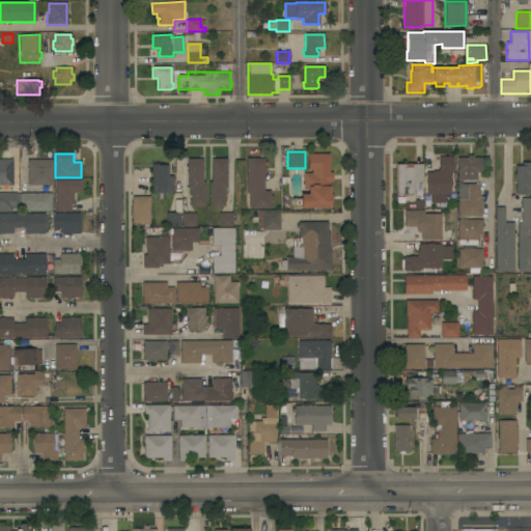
[(329,155),(329,158),(331,158),(331,163),(329,163),(329,194),(332,194),(332,200),(331,200),(331,205),(330,205),(330,208),(300,208),(300,194),(307,194),(307,187),(304,187),(304,175),(311,175),(311,170),(308,170),(308,161),(311,161),(311,155),(329,155)]
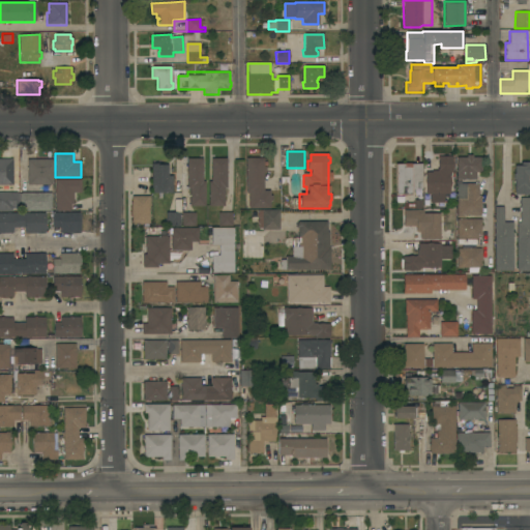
[(457,157),(466,157),(466,155),(472,155),(472,157),(482,157),(481,172),(475,172),(475,180),(459,179),(459,180),(458,180),(457,180),(457,157)]
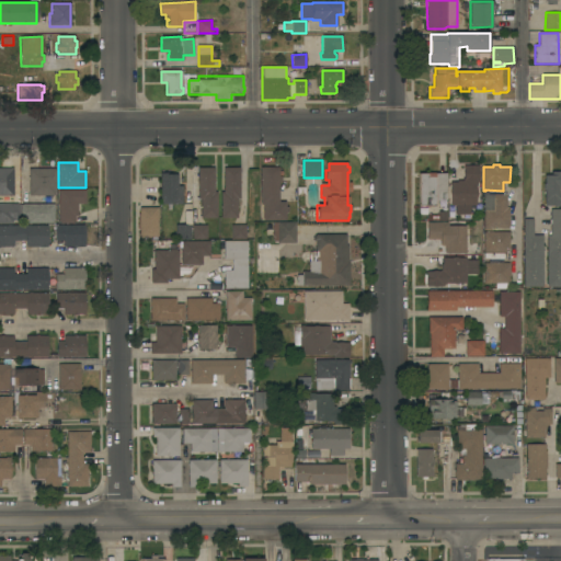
[(478,189),(476,189),(476,205),(470,205),(470,215),(465,215),(454,215),(454,220),(448,220),(449,215),(447,215),(448,206),(450,206),(450,182),(457,182),(457,181),(462,181),(462,179),(464,179),(464,165),(479,167),(478,189)]
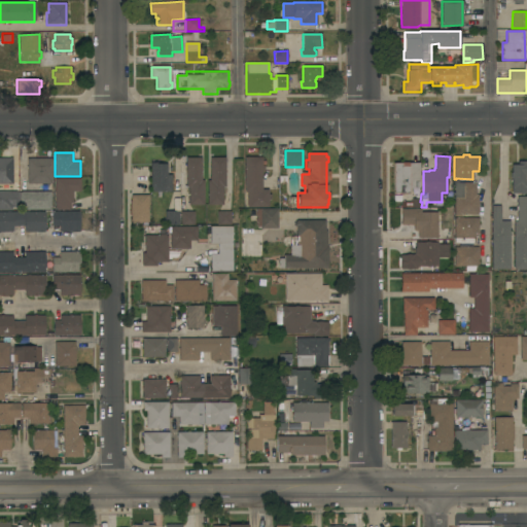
[(225,186),(222,186),(223,205),(208,205),(207,180),(210,180),(210,159),(225,157),(225,186)]
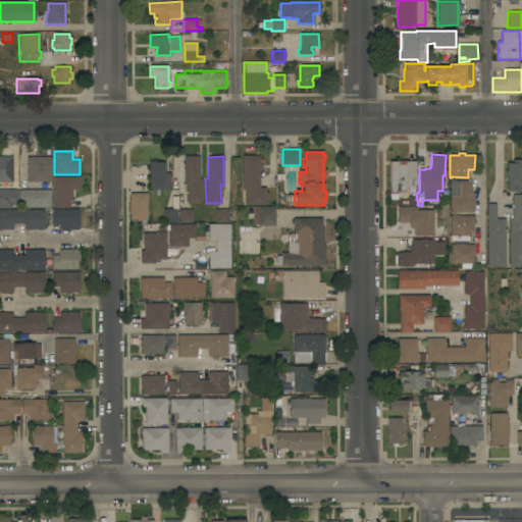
[(245,206),(245,191),(243,191),(242,156),(259,156),(259,165),(262,165),(262,169),(259,169),(259,188),(265,188),(266,193),(268,193),(268,198),(266,198),(266,205),(245,206)]
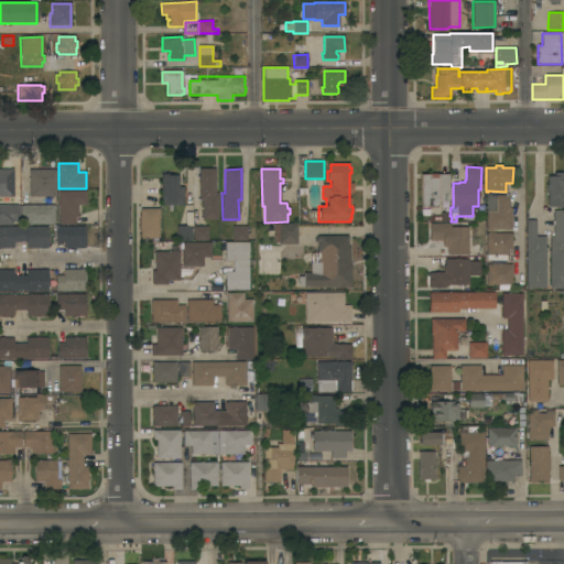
[(13,197),(0,197),(0,170),(13,170),(13,197)]
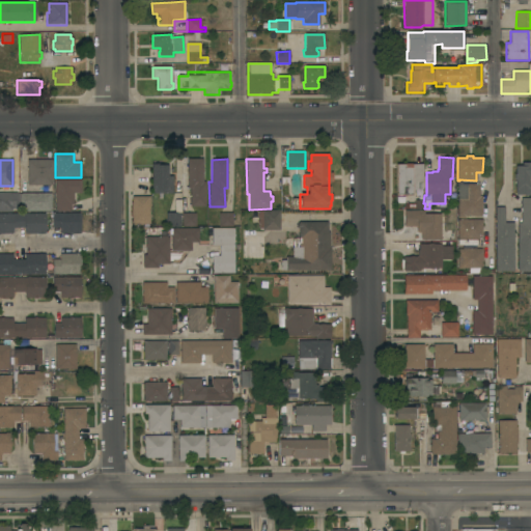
[(53,185),(27,186),(27,160),(53,160),(53,185)]
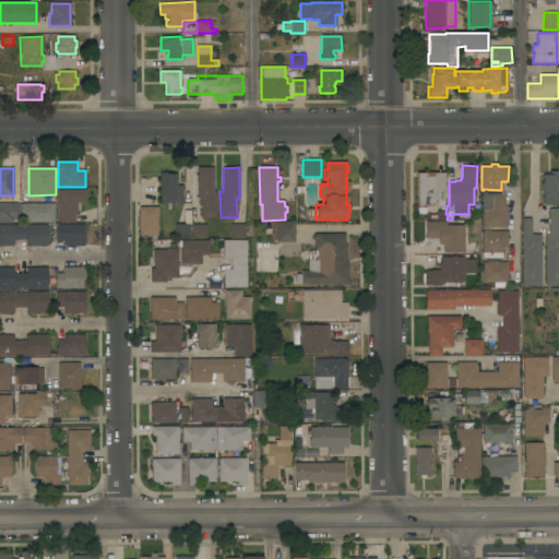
[(213,191),(216,191),(216,217),(200,217),(200,199),(198,199),(198,168),(213,168),(213,191)]
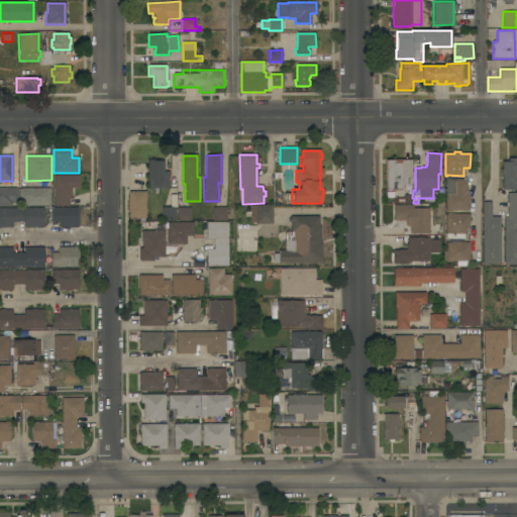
[(516,190),(502,190),(502,175),(501,175),(501,170),(502,170),(502,162),(508,162),(508,159),(516,159),(516,190)]
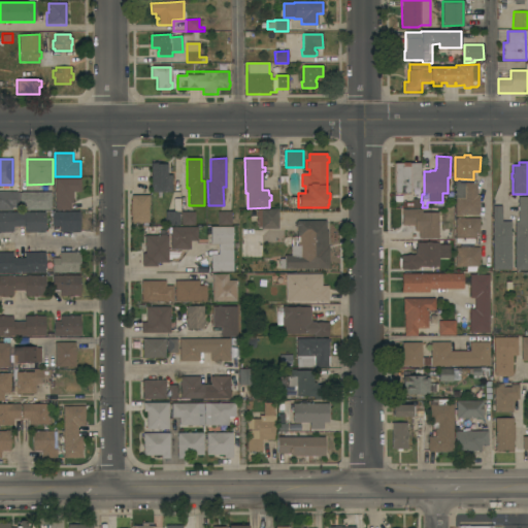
[(156,163),(156,165),(167,164),(167,175),(172,175),(172,192),(152,192),(152,188),(151,188),(151,163),(156,163)]
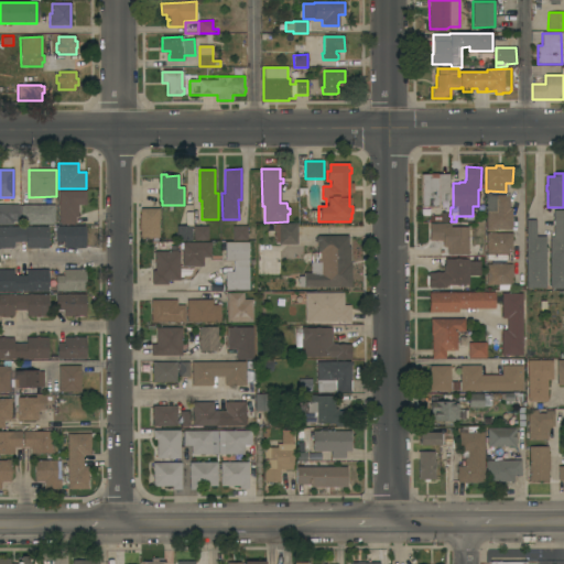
[(421,174),(448,174),(448,202),(437,202),(437,207),(421,207),(421,174)]
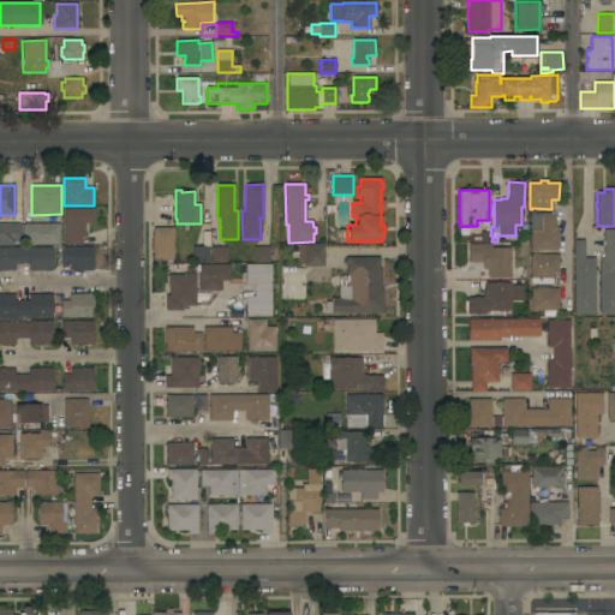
[(94,208),(94,224),(85,225),(85,237),(82,237),(82,243),(82,244),(82,245),(65,245),(65,243),(64,243),(64,208),(94,208)]
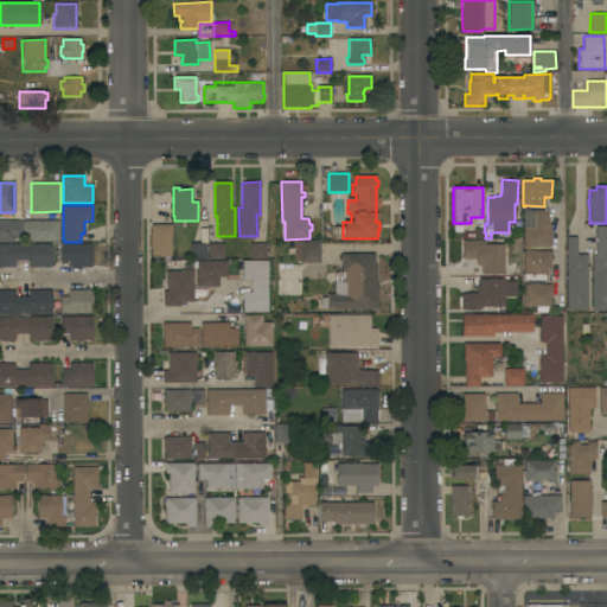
[(548,210),(548,225),(550,225),(551,247),(532,247),(532,250),(523,250),(523,211),(548,210)]
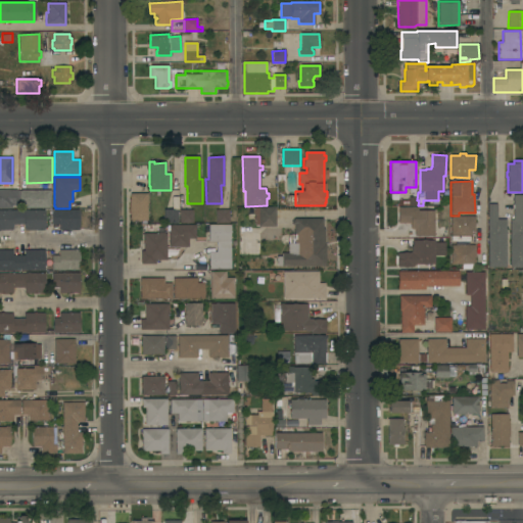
[(0,190),(18,190),(18,205),(11,205),(11,208),(0,208),(0,190)]
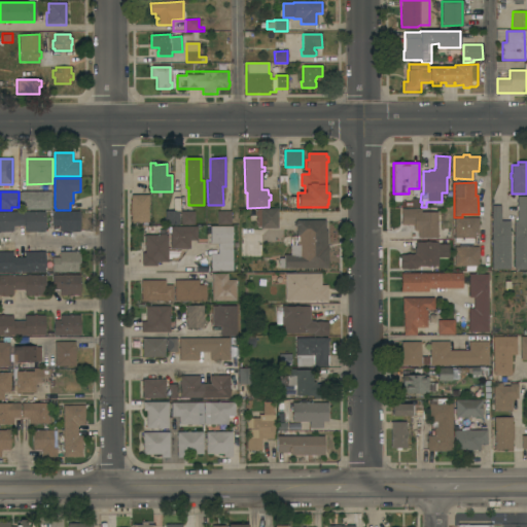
[(50,191),(50,210),(48,210),(48,209),(38,209),(38,210),(34,210),(34,209),(29,209),(29,210),(27,210),(27,208),(22,208),(22,207),(20,207),(20,192),(21,192),(21,191),(50,191)]
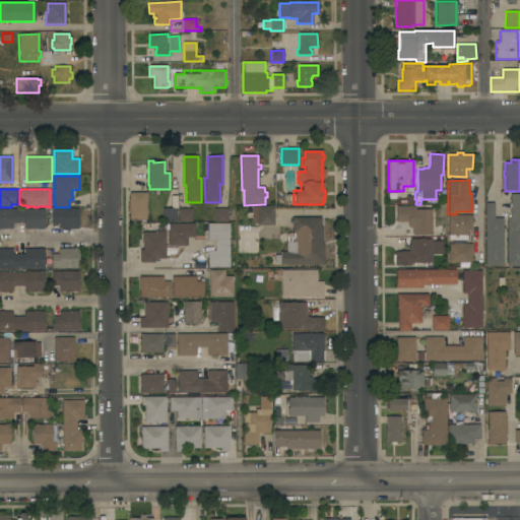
[(146,193),(146,198),(149,198),(149,207),(146,207),(146,219),(129,219),(129,213),(128,213),(128,198),(129,198),(129,193),(146,193)]
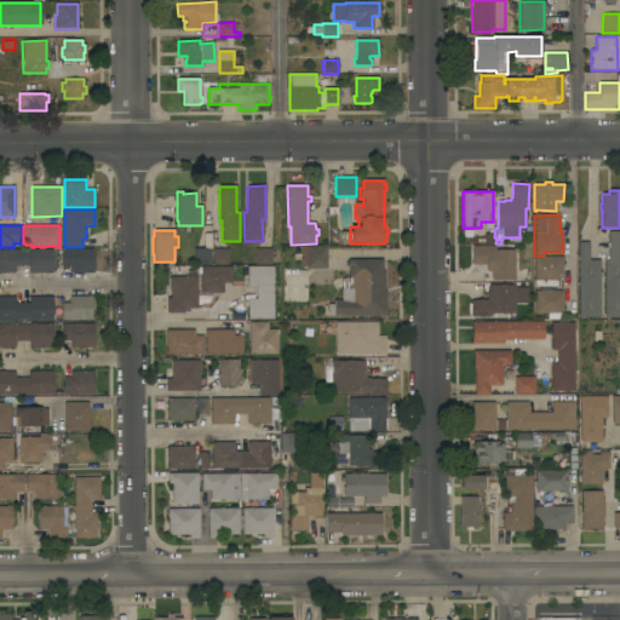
[(619,317),(604,317),(604,260),(608,260),(608,231),(619,231),(619,317)]
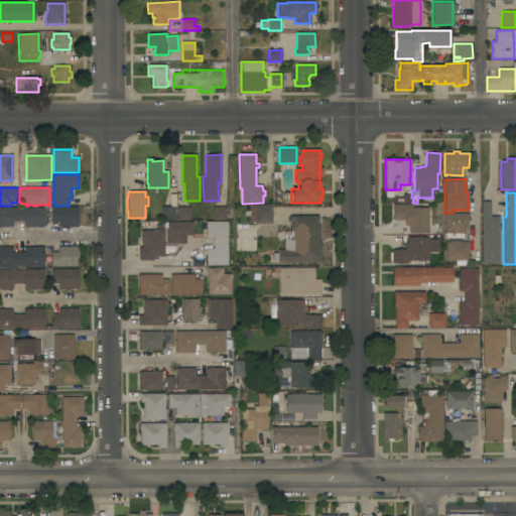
[(491,202),(491,217),(499,217),(499,264),(482,264),(482,202),(491,202)]
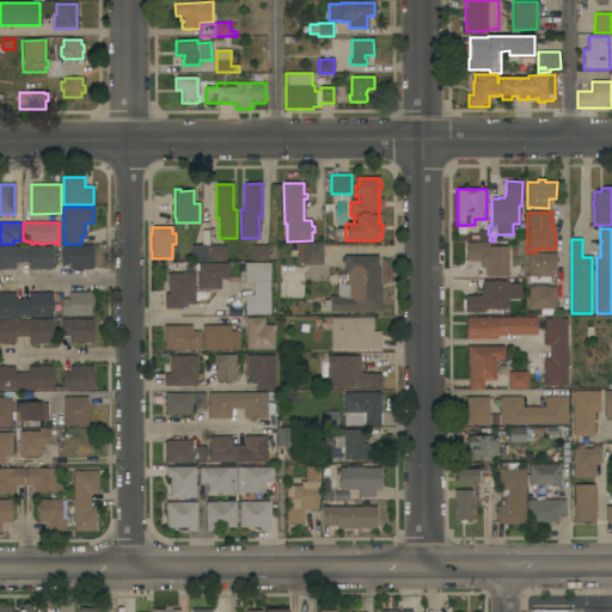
[(323,243),(323,265),(303,265),(303,263),(298,263),(298,252),(297,252),(297,243),(323,243)]
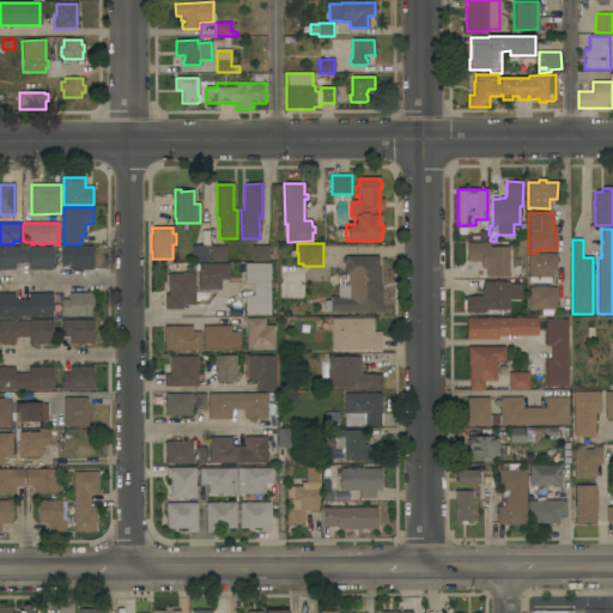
[(509,277),(485,277),(485,268),(481,268),(481,261),(467,261),(467,243),(490,243),(489,247),(509,247),(509,277)]
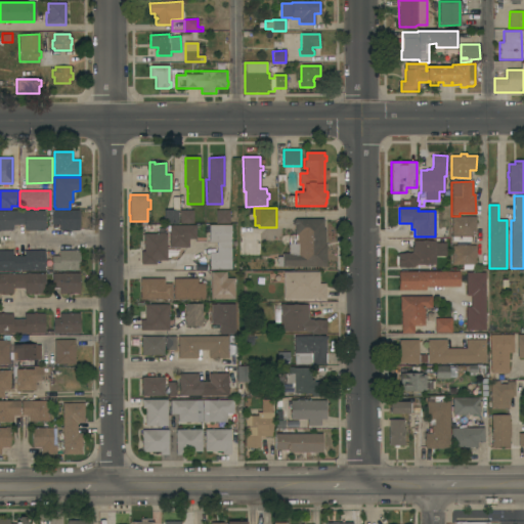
[(79,210),(79,230),(59,230),(59,225),(52,225),(52,211),(79,210)]
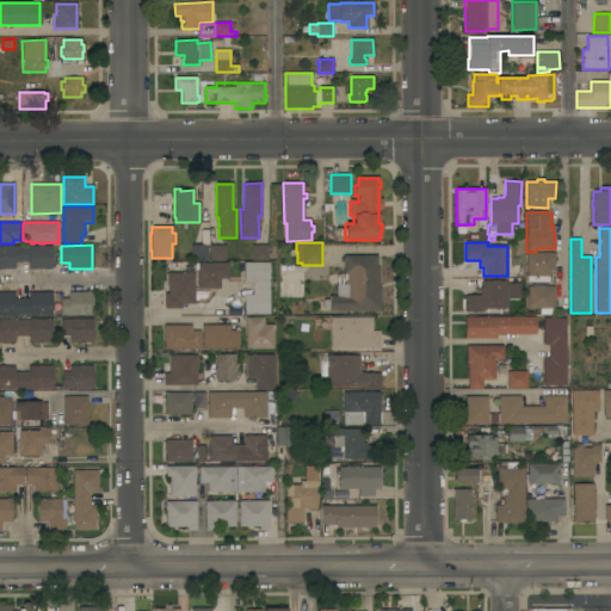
[(208,261),(191,261),(191,245),(208,245),(208,261)]
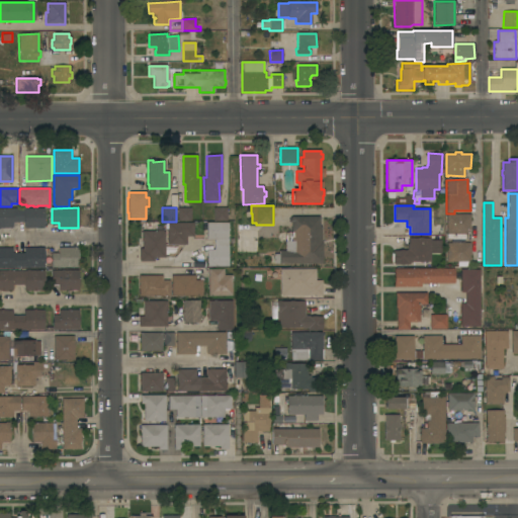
[(0,208),(44,208),(45,228),(24,228),(24,223),(12,223),(12,229),(0,229),(0,208)]
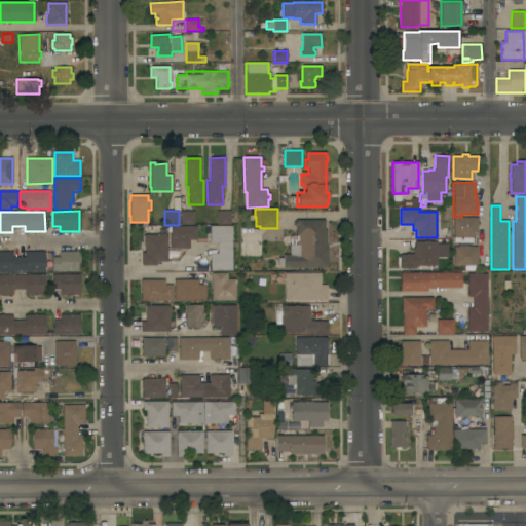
[(181,225),(181,212),(193,212),(199,212),(199,217),(194,218),(194,225),(181,225)]
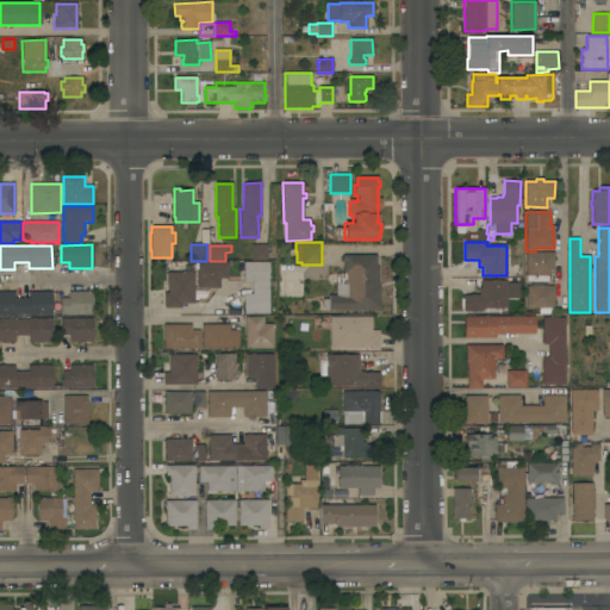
[(251,246),(267,246),(267,260),(251,261),(251,246)]
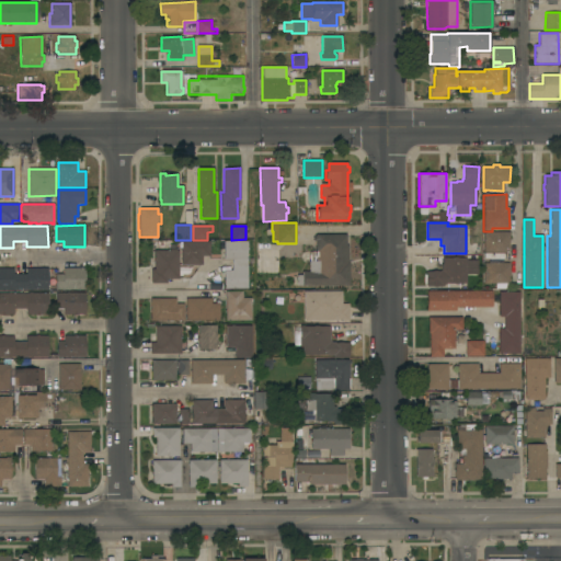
[(510,249),(508,251),(507,252),(505,253),(483,253),(483,232),(510,232),(510,247),(510,249)]
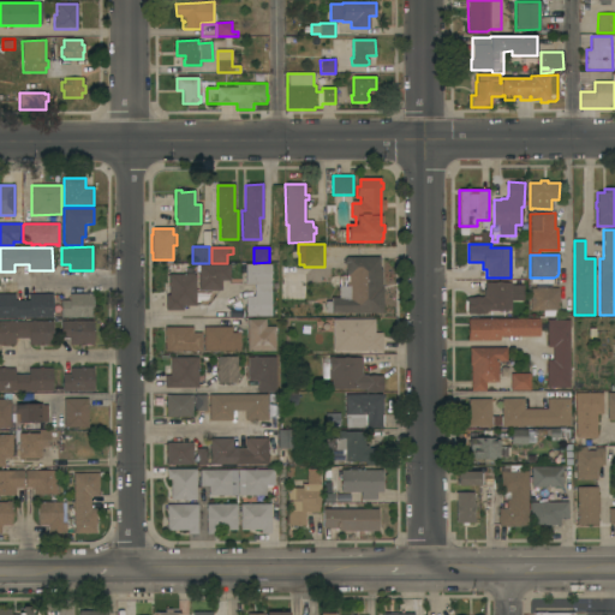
[(326,314),(326,302),(332,302),(332,298),(339,298),(339,286),(339,276),(346,276),(346,264),(345,264),(345,258),(346,258),(346,257),(380,257),(380,269),(382,269),(382,288),(383,288),(383,314),(326,314)]
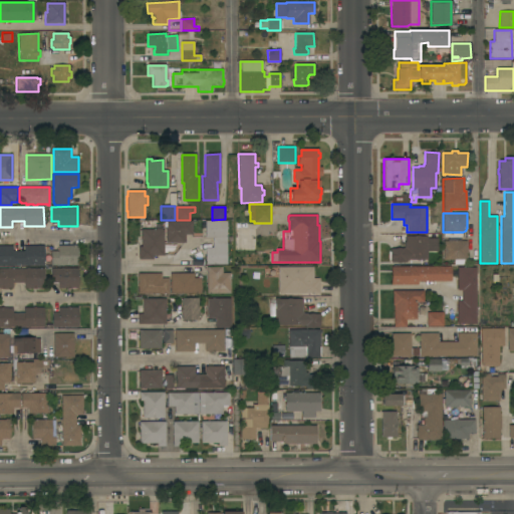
[(166,222),(192,221),(192,235),(185,235),(185,243),(166,243),(166,222)]
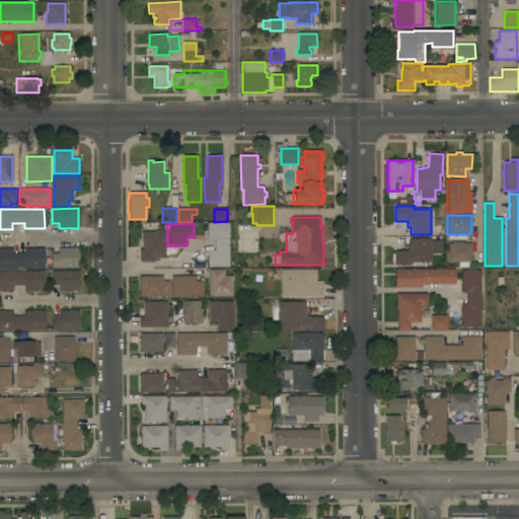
[(229,267),(221,267),(221,270),(224,270),(224,276),(232,276),(232,296),(209,297),(208,270),(210,270),(210,267),(207,267),(207,250),(215,250),(215,240),(207,240),(207,223),(228,223),(229,267)]
